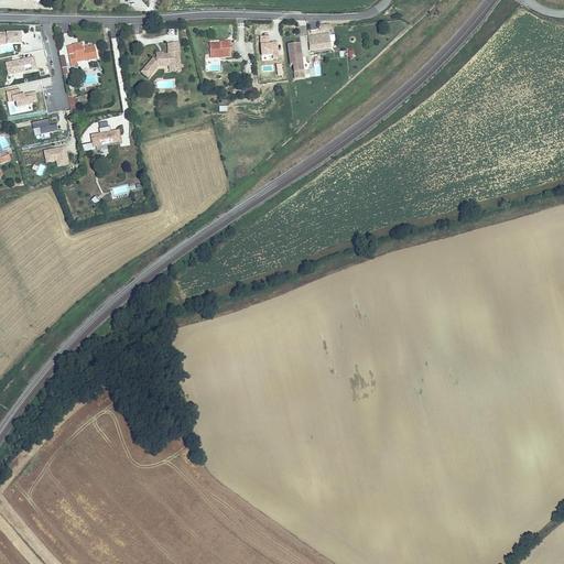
[(0,34),(0,45),(21,45),(21,34),(0,34)]
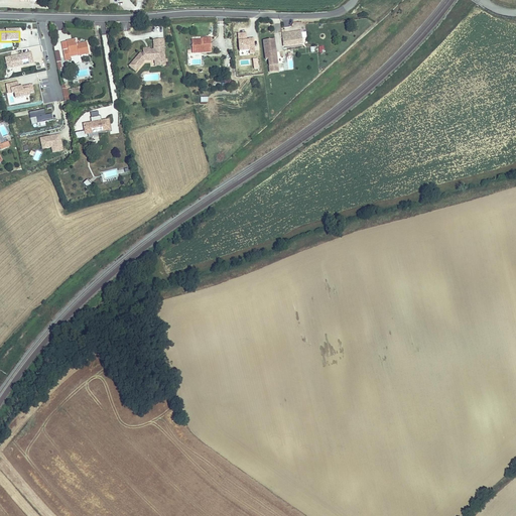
[(302,31),(282,34),(283,45),(303,43),(302,31)]
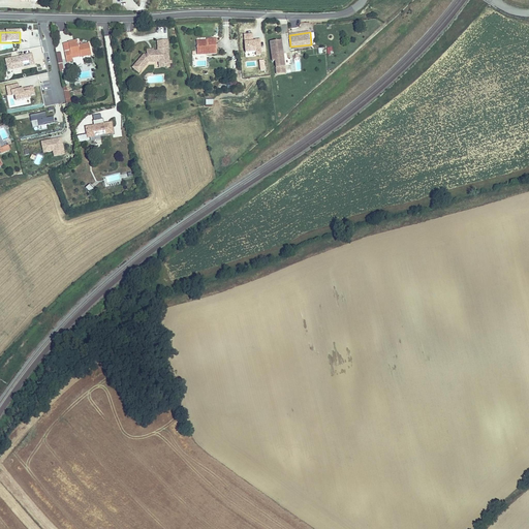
[(244,33),(244,57),(260,56),(260,39),(253,39),(252,33),(244,33)]
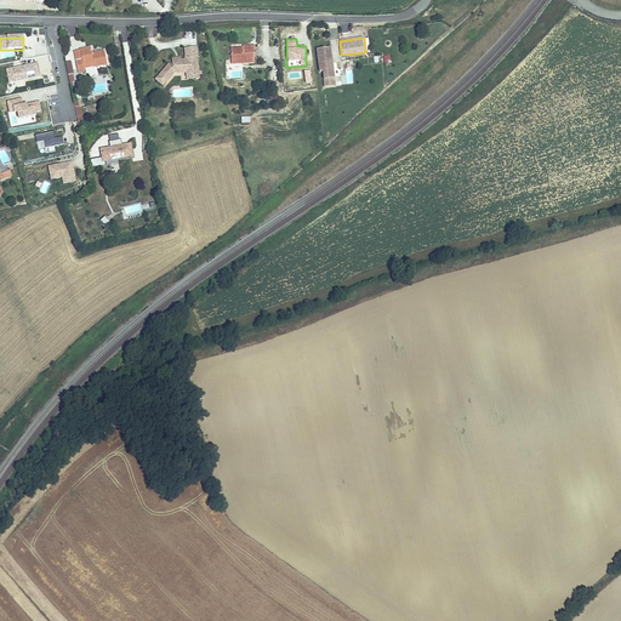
[(234,55),(234,67),(258,64),(257,47),(245,49),(245,50),(246,53),(234,55)]
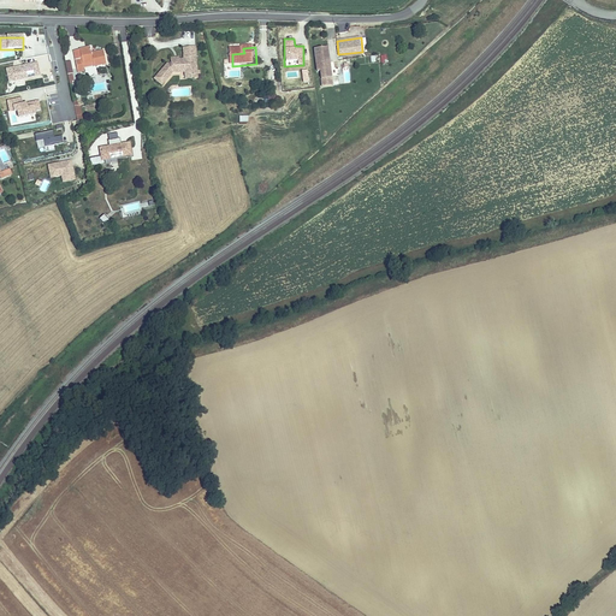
[(86,72),(84,69),(83,65),(94,63),(94,67),(111,64),(107,51),(92,54),(90,48),(73,52),(78,73),(86,72)]
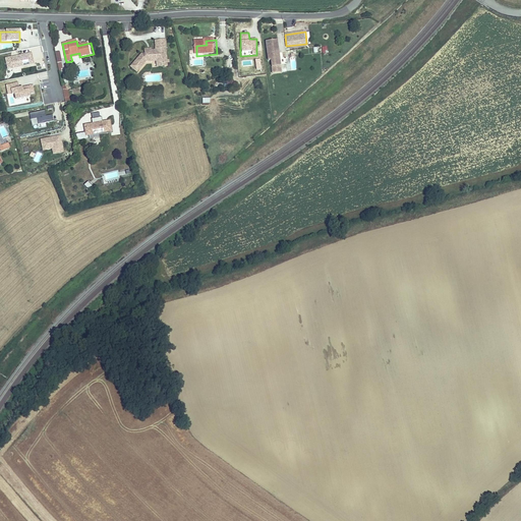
[(281,71),(278,41),(267,42),(269,61),(272,61),(273,72),(281,71)]
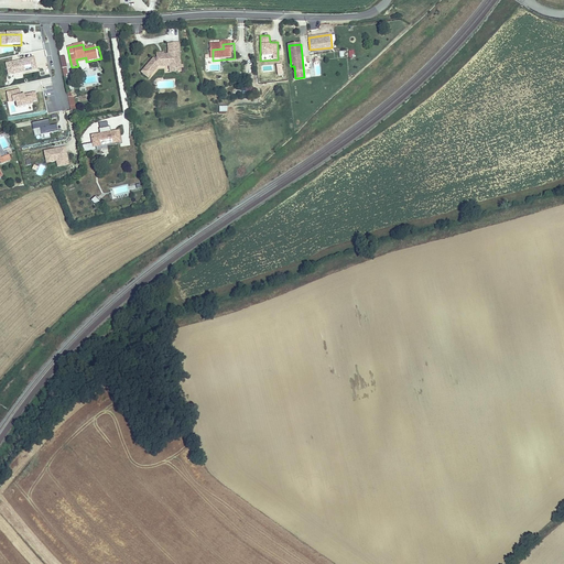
[(186,69),(183,46),(172,47),(173,57),(169,58),(162,60),(162,63),(159,64),(148,78),(152,82),(155,77),(159,80),(163,74),(171,73),(171,71),(179,69),(179,73),(183,73),(184,77),(187,77),(187,73),(190,73),(190,69),(186,69)]
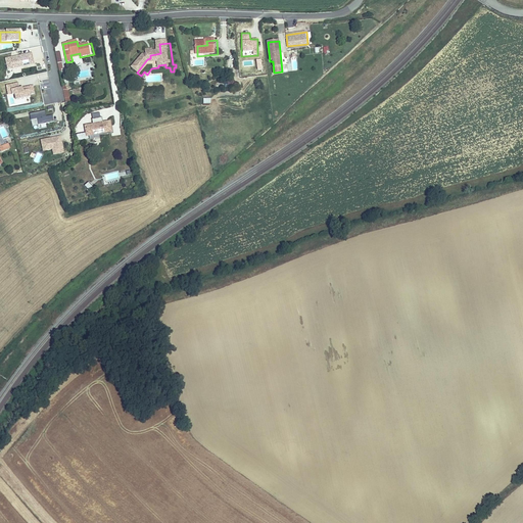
[(34,65),(32,54),(6,60),(8,70),(34,65)]
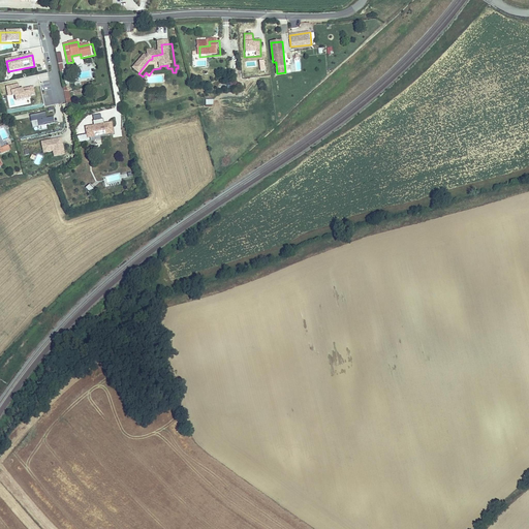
[(160,66),(160,68),(164,67),(165,73),(173,72),(172,68),(167,68),(167,65),(160,66)]
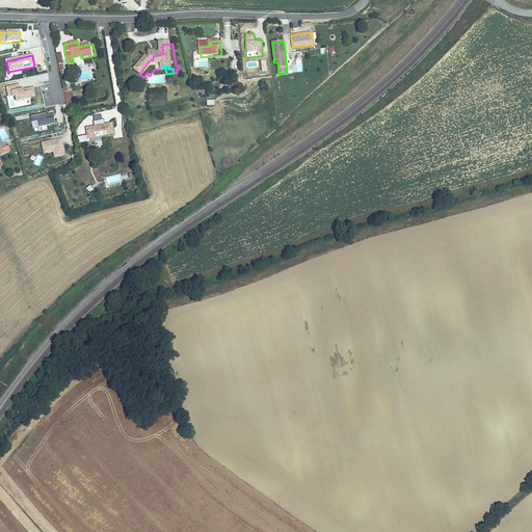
[(247,83),(255,87),(259,81),(251,77),(247,83)]
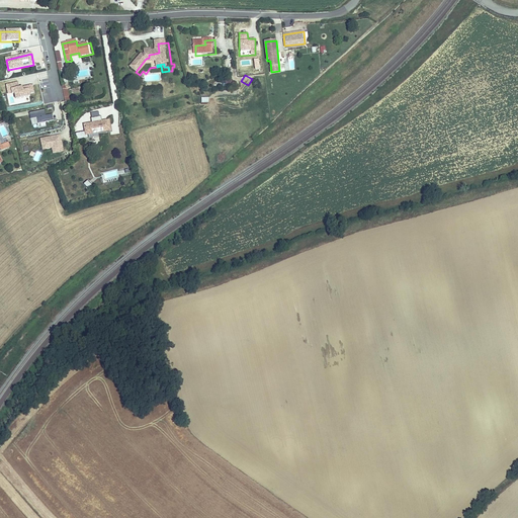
[(34,94),(32,86),(24,88),(25,92),(23,92),(20,93),(19,89),(18,84),(7,86),(8,95),(12,94),(12,95),(15,94),(16,100),(30,97),(29,95),(34,94)]
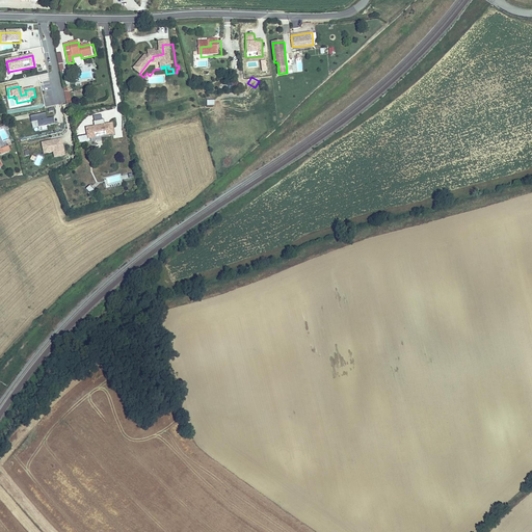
[(40,128),(55,125),(54,118),(48,120),(47,113),(30,116),(32,123),(37,122),(40,128)]
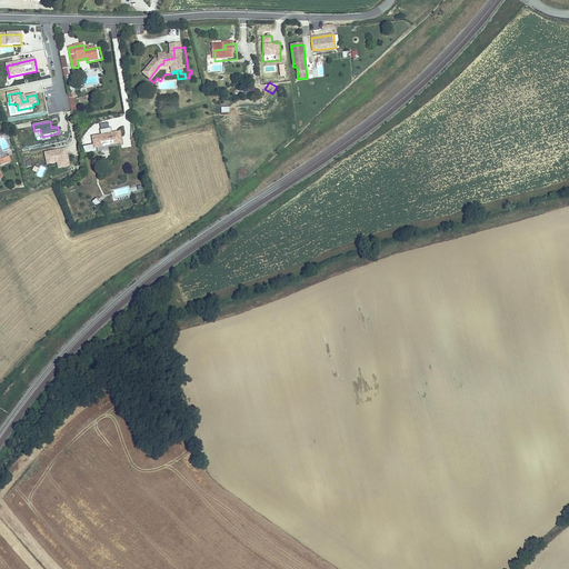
[(82,147),(83,155),(97,152),(96,149),(96,147),(108,145),(108,147),(121,145),(119,132),(112,133),(110,135),(110,128),(98,130),(99,136),(91,138),(92,145),(82,147)]
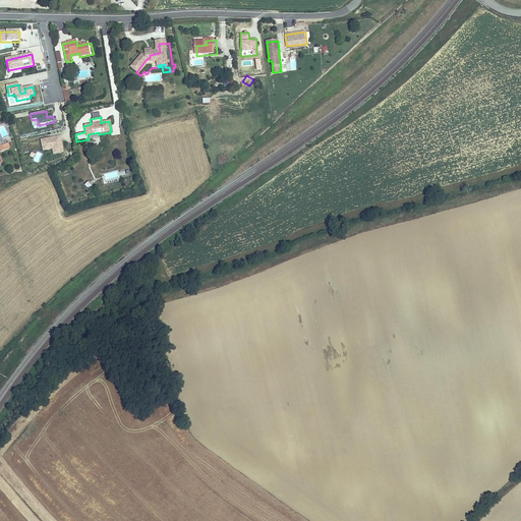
[(53,152),(63,150),(60,136),(42,140),(44,152),(53,150),(53,152)]
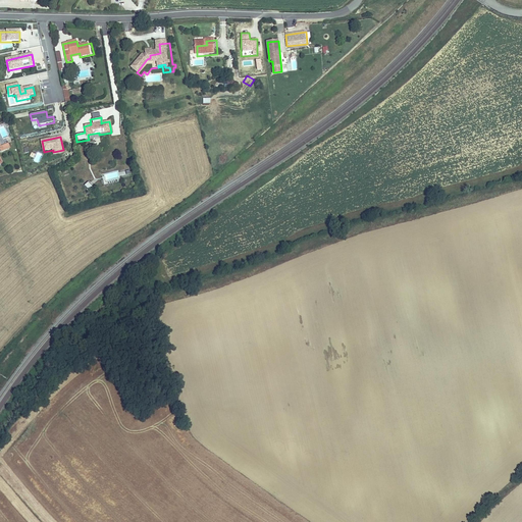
All buildings are outlined.
